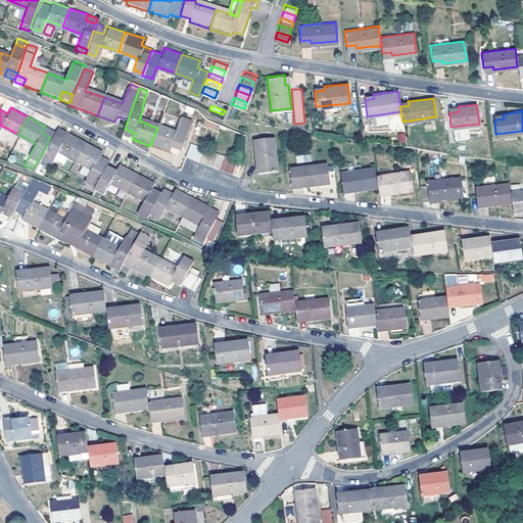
[(157,128),(150,146),(170,153),(172,146),(181,149),(190,125),(181,122),(176,134),(157,128)]
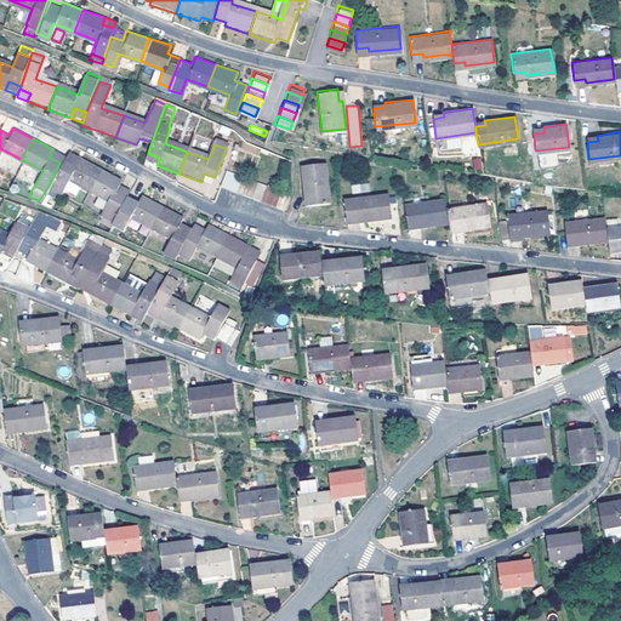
[(0,149),(0,165),(13,172),(21,159),(0,148),(0,149)]
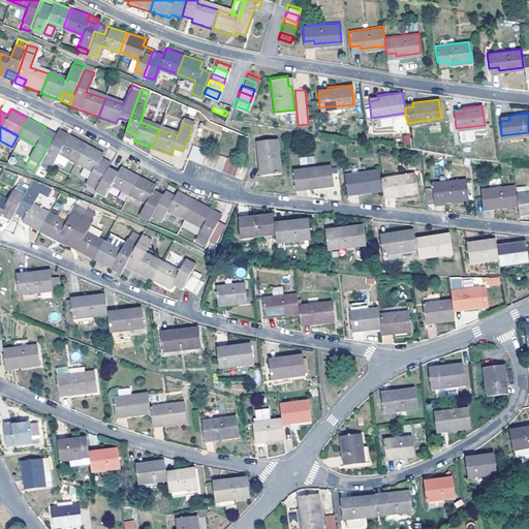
[(54,133),(54,132),(45,127),(41,133),(51,138),(54,133)]
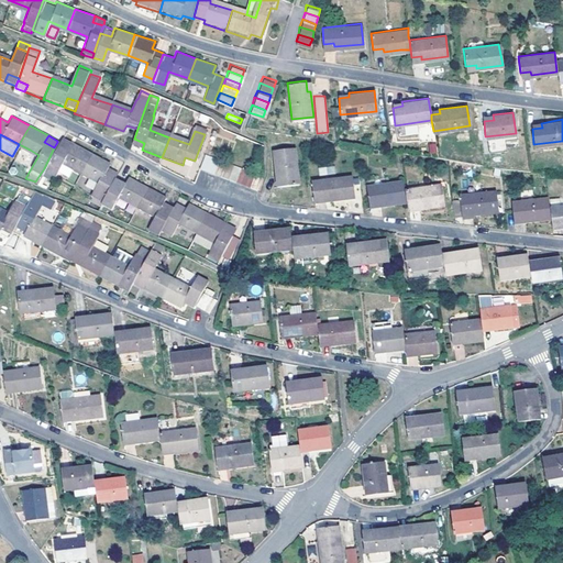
[(70,142),(61,135),(57,141),(57,142),(67,147),(70,142)]
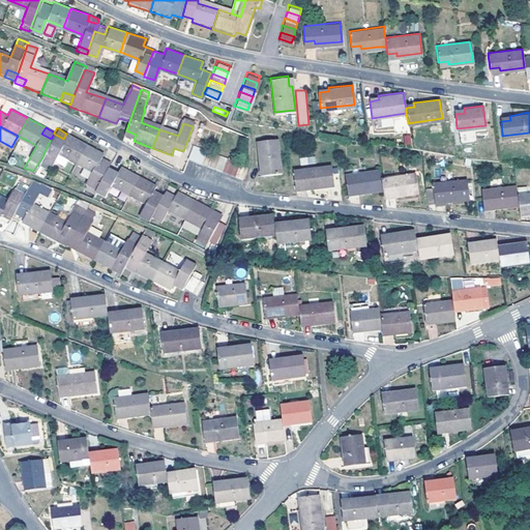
[(136,135),(126,130),(123,138),(134,141),(136,135)]
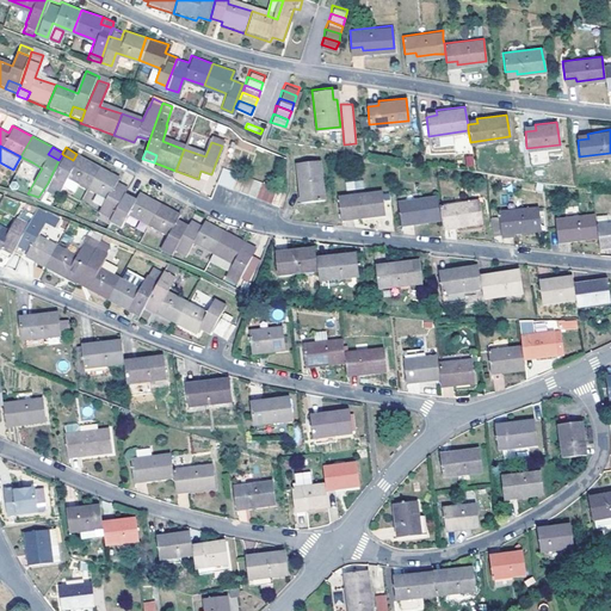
[(74,178),(86,184),(97,164),(76,154),(73,160),(62,154),(59,160),(48,183),(59,189),(62,180),(66,173),(74,178)]
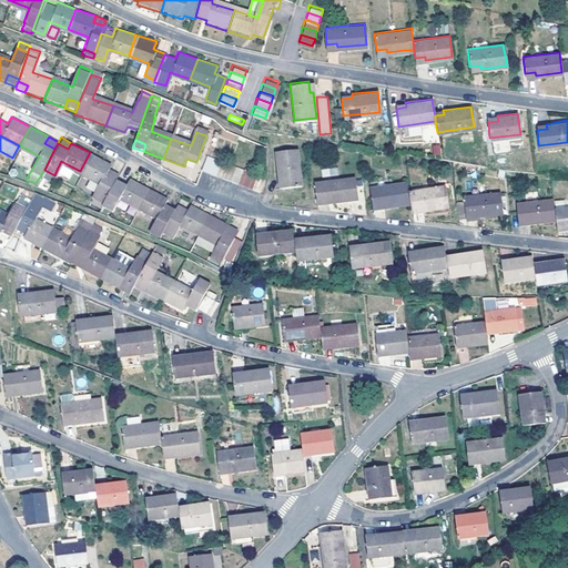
[(274,150),(277,175),(282,175),(283,185),(301,183),(295,145),(274,150)]
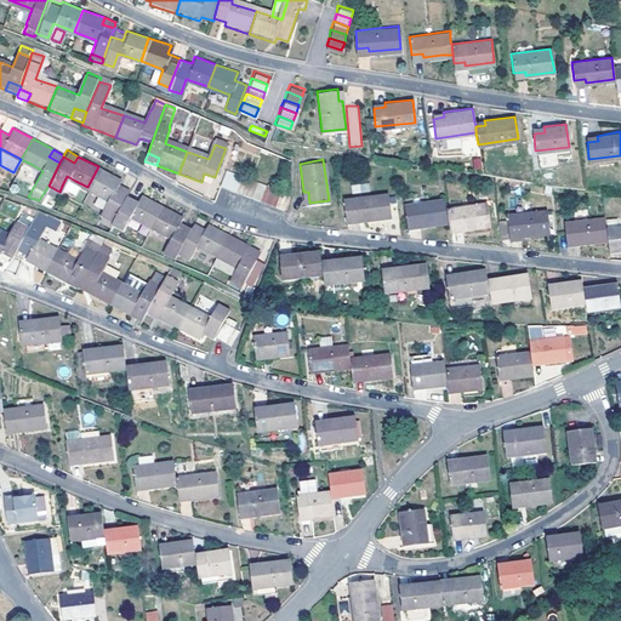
[(29,172),(39,177),(43,171),(33,165),(29,172)]
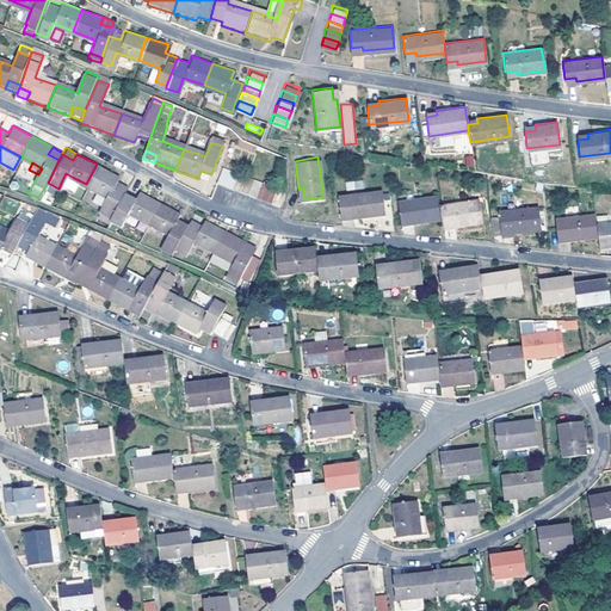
[(98,191),(106,196),(104,201),(99,209),(110,215),(122,192),(124,189),(113,183),(115,178),(117,174),(97,164),(86,184),(98,191)]
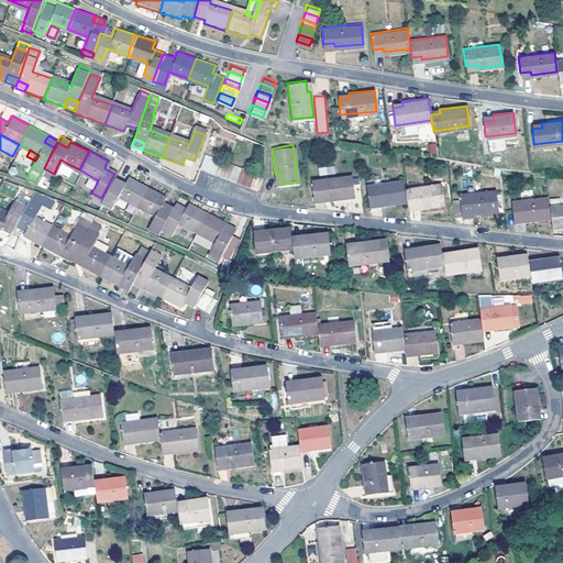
[(205,168),(209,154),(203,152),(198,166),(205,168)]
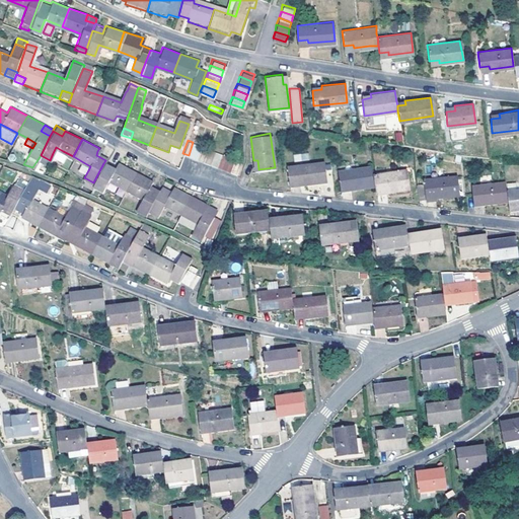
[(193,142),(189,155),(195,158),(200,144),(193,142)]
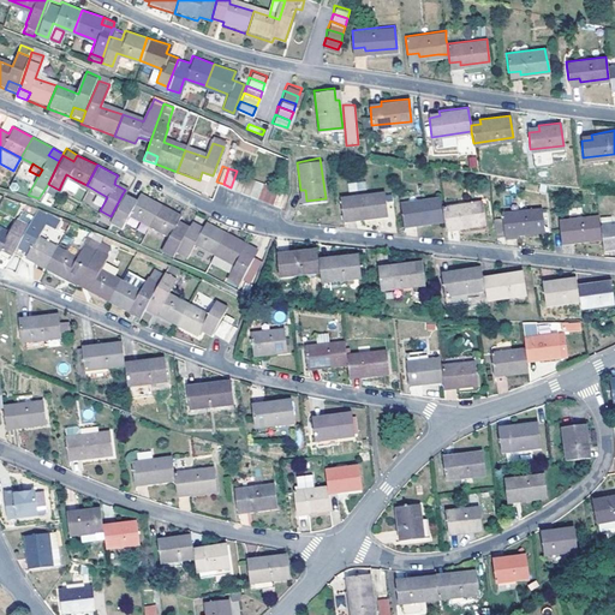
[(239,190),(245,174),(237,171),(231,187),(239,190)]
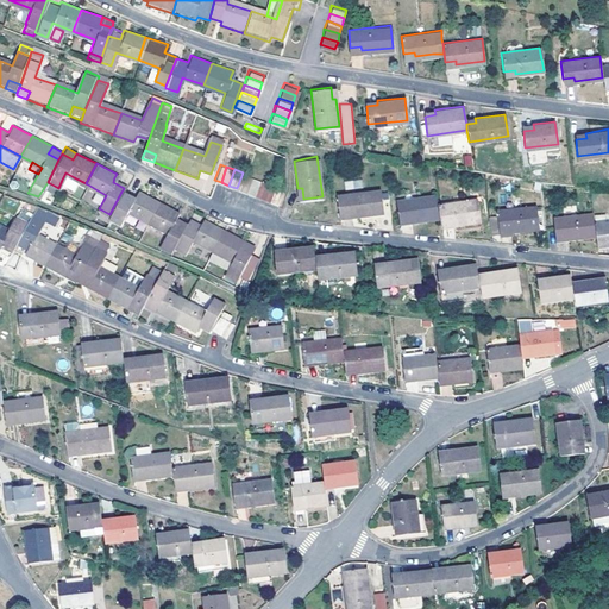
[(69,184),(74,177),(66,173),(62,180),(69,184)]
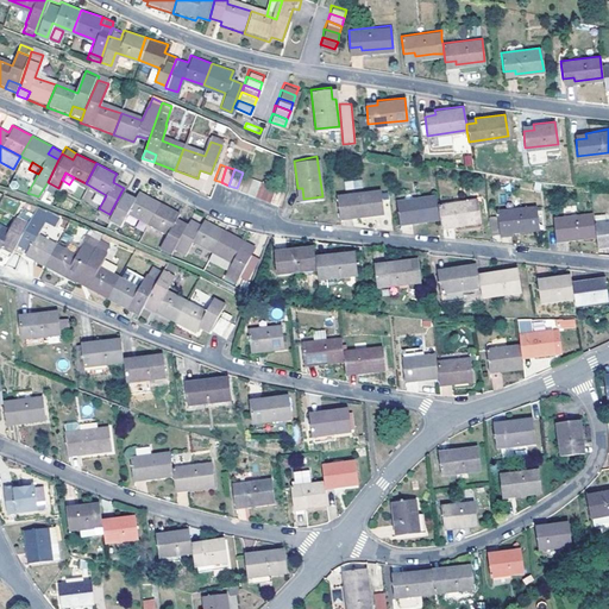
[(244,192),(250,175),(243,173),(237,188),(244,192)]
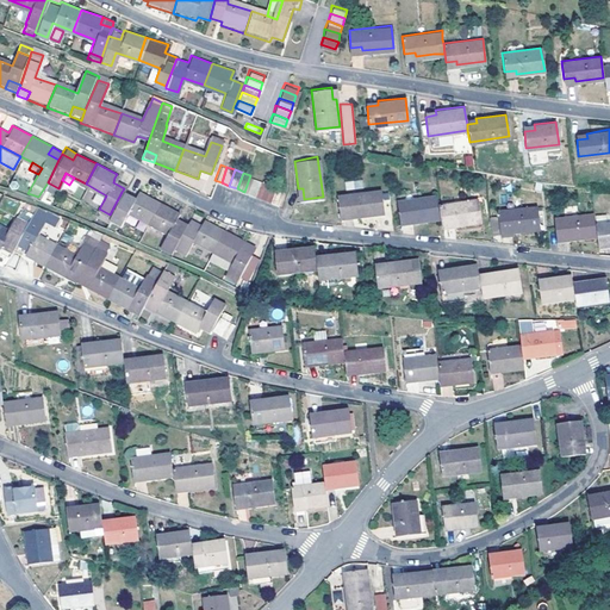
[(253,194),(259,179),(250,175),(244,192),(253,194)]
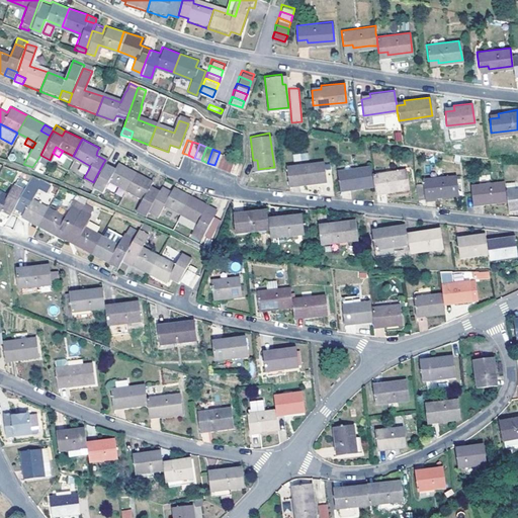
[(107,156),(97,151),(96,155),(105,160),(106,159),(107,156)]
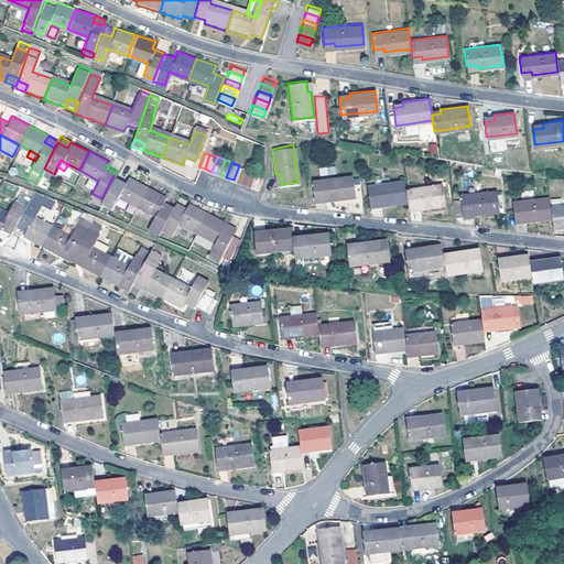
[(239,165),(234,180),(241,182),(247,167),(239,165)]
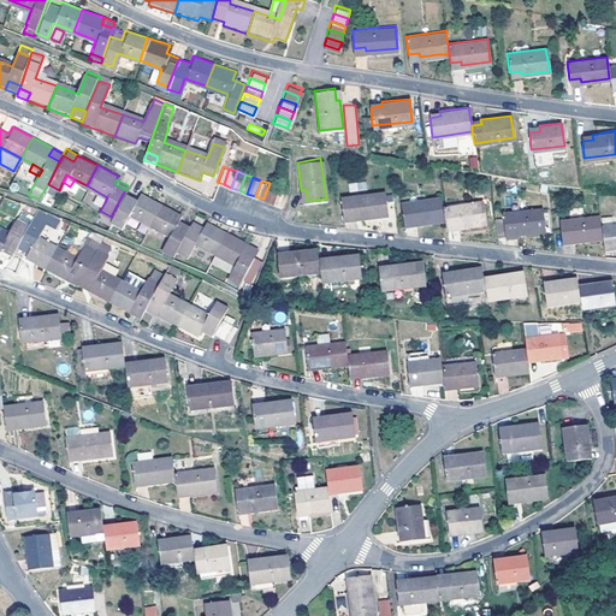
[(271,202),(277,187),(270,183),(264,199),(271,202)]
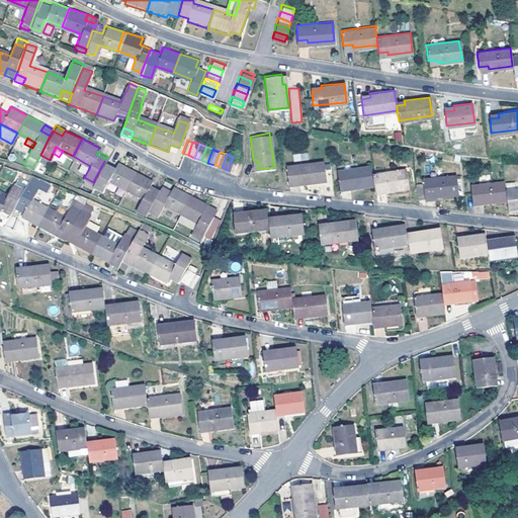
[(233,157),(228,170),(235,172),(240,159),(233,157)]
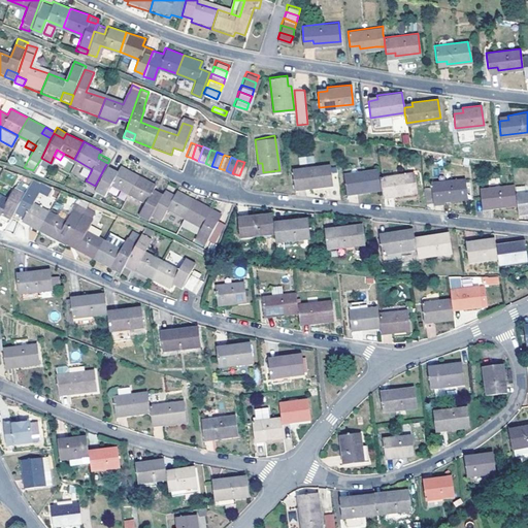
[(107,163),(105,166),(116,170),(117,167),(108,162),(107,163)]
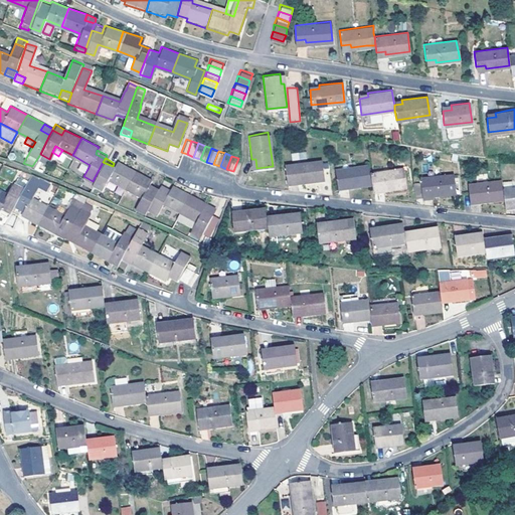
[(334,168),(351,166),(350,159),(334,161),(334,168)]
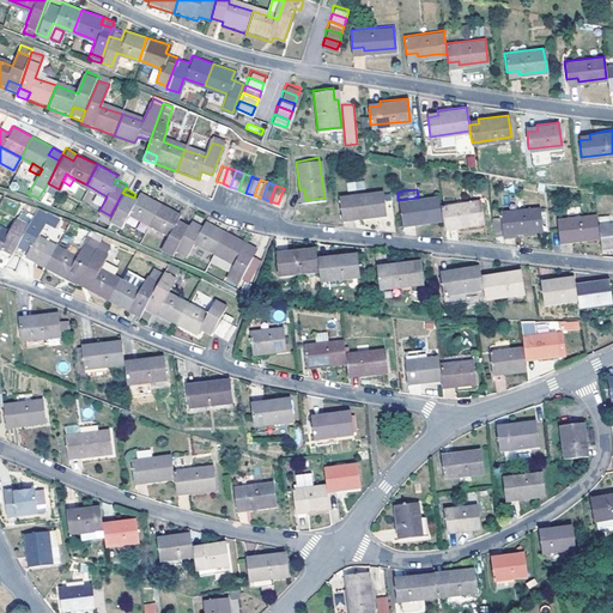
[(127,211),(147,222),(158,201),(139,190),(135,194),(134,198),(122,193),(110,216),(109,219),(120,224),(127,211)]
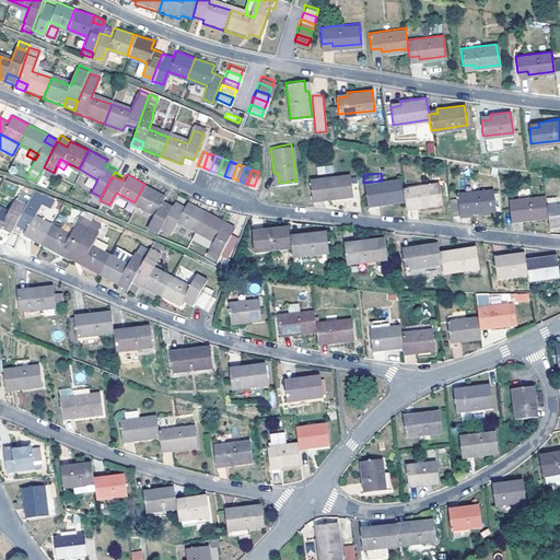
[(310,178),(312,196),(321,195),(322,199),(351,196),(349,174),(310,178)]
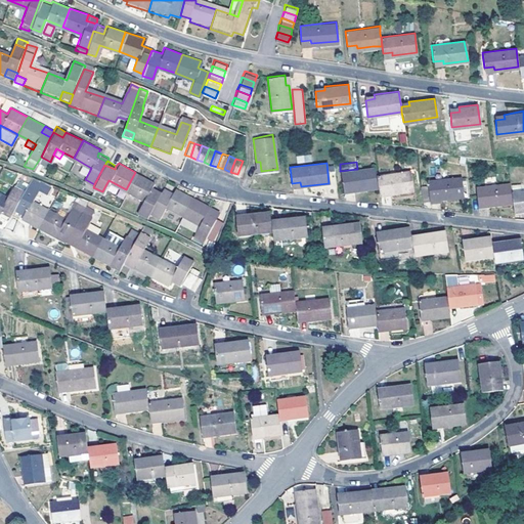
[(81,168),(89,172),(91,168),(84,164),(81,168)]
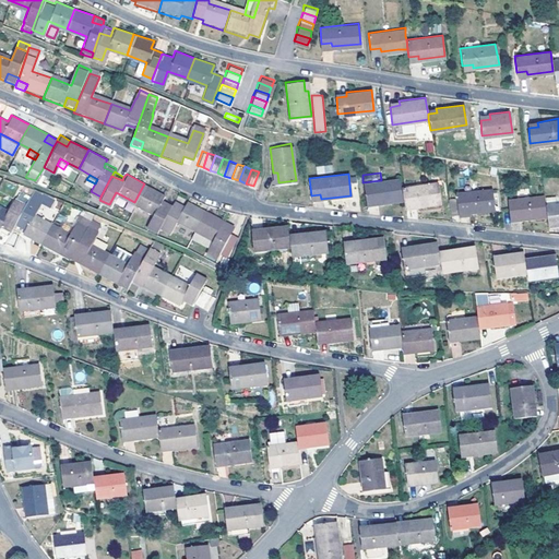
[(402,186),(401,178),(381,180),(363,182),(366,200),(375,199),(376,203),(403,199),(402,186)]
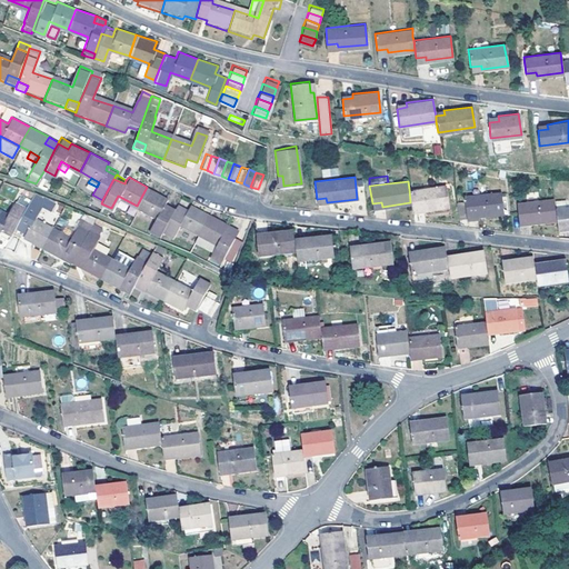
[(445,186),(409,189),(410,202),(410,208),(420,208),(421,210),(448,208),(445,186)]
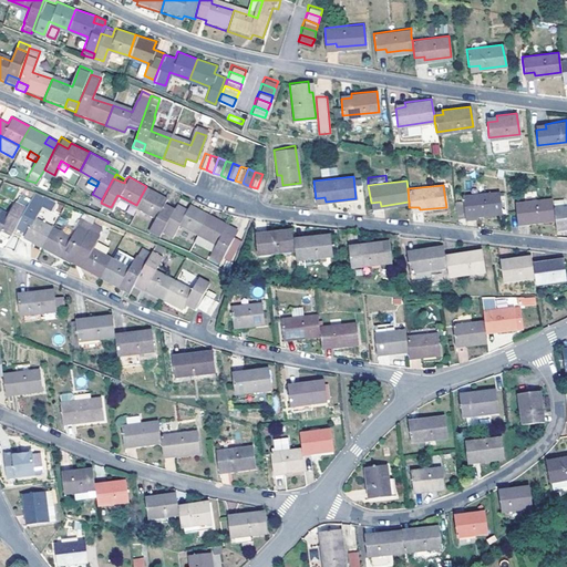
[(148,228),(158,234),(161,229),(172,208),(162,203),(165,197),(146,186),(136,205),(155,216),(148,228)]
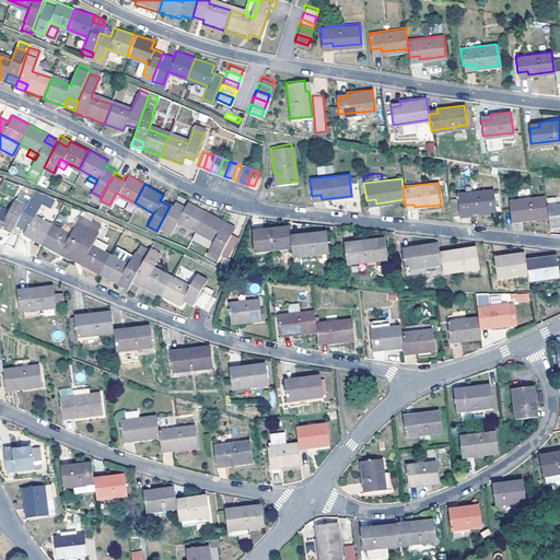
[(455,193),(456,196),(457,209),(467,209),(468,212),(494,209),(492,187),(455,193)]
